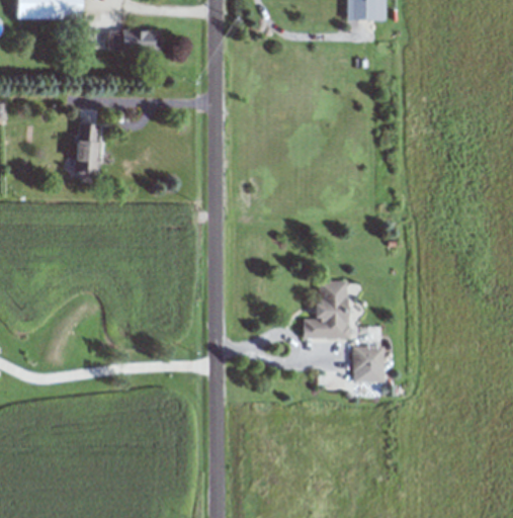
[(85,19),(84,0),(16,0),(16,18),(85,19)]
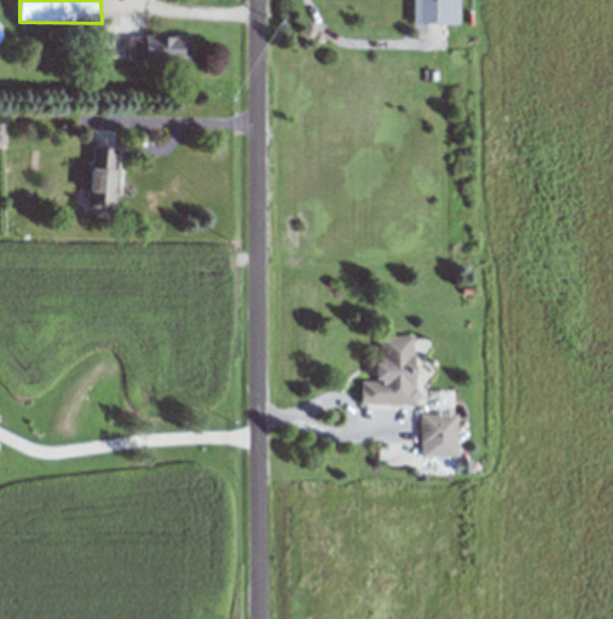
[(416,0),(417,23),(450,23),(449,0),(416,0)]
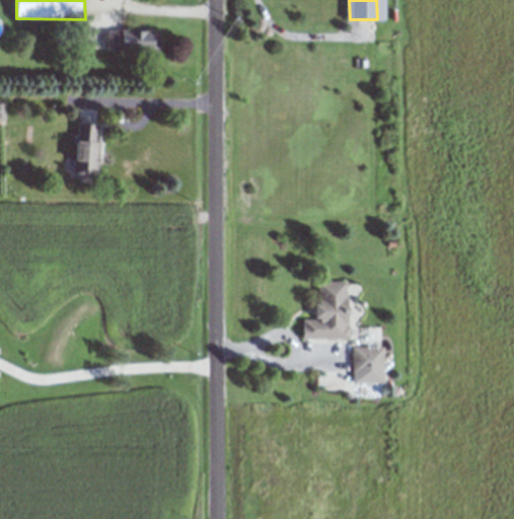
[(111,51),(163,51),(163,30),(111,30),(111,51)]
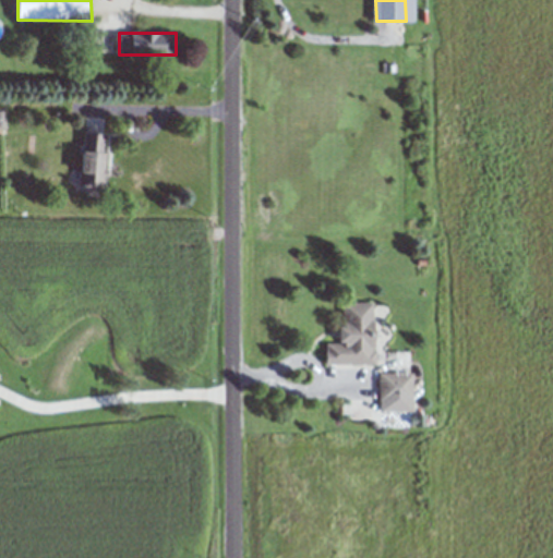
[(109,135),(93,134),(92,152),(81,152),(80,176),(86,176),(86,186),(108,187),(109,135)]
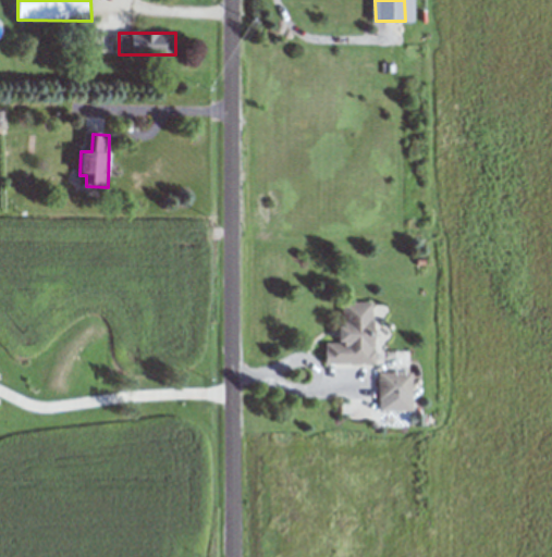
[(327,364),(375,364),(375,302),(344,302),(344,326),(340,326),(340,344),(327,344),(327,364)]
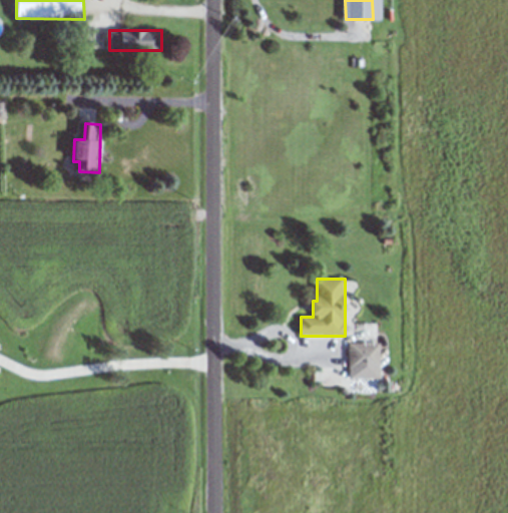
[(350,344),(350,369),(382,369),(382,344),(350,344)]
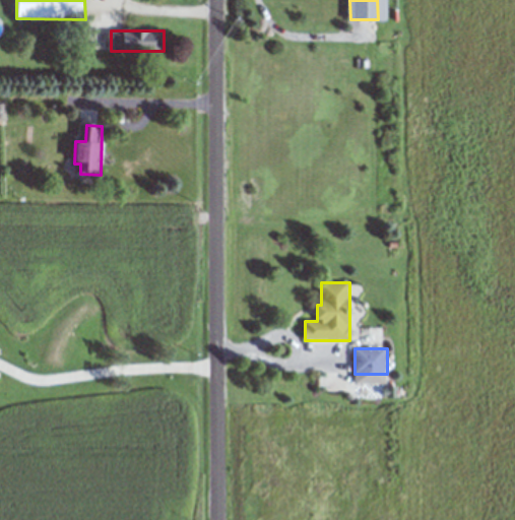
All buildings are outlined.
